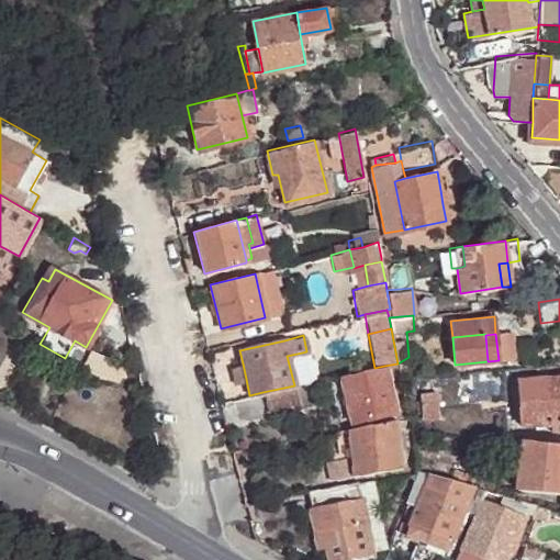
[(287,356),(294,385),(309,382),(302,353),(287,356)]
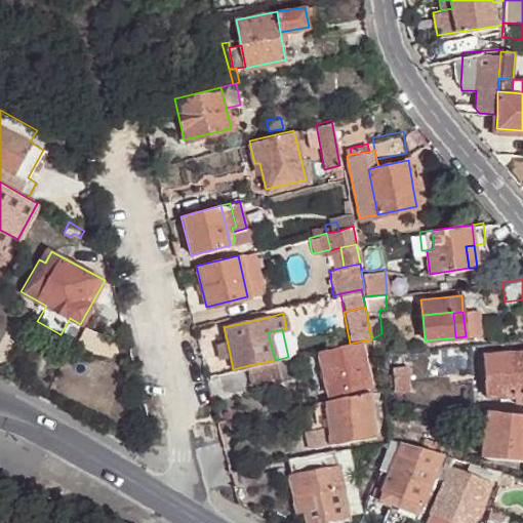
[(216,357),(230,354),(227,339),(213,343),(216,357)]
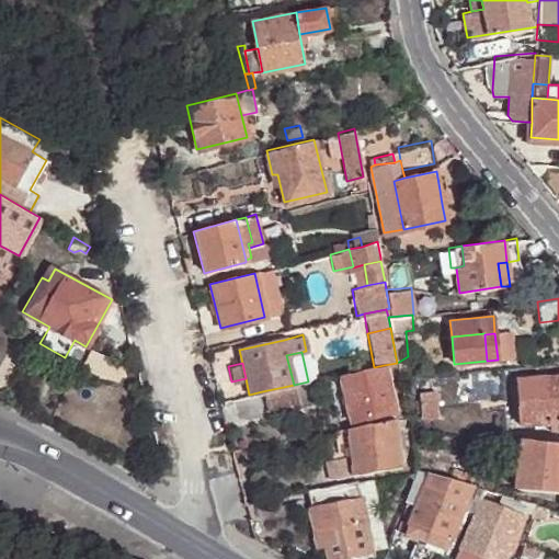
[(386,374),(398,371),(397,363),(384,365),(386,374)]
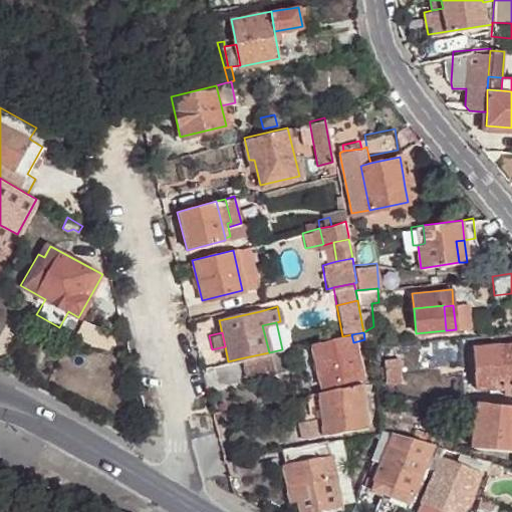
[(361,376),(353,342),(351,334),(342,336),(310,343),(320,387),(361,376)]
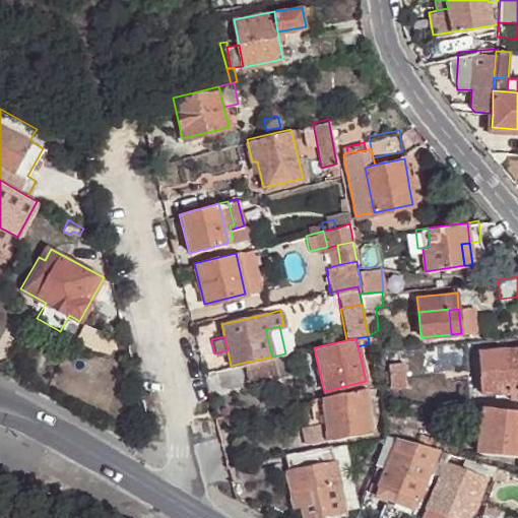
[(509,392),(517,392),(517,344),(477,347),(480,394),(509,392)]
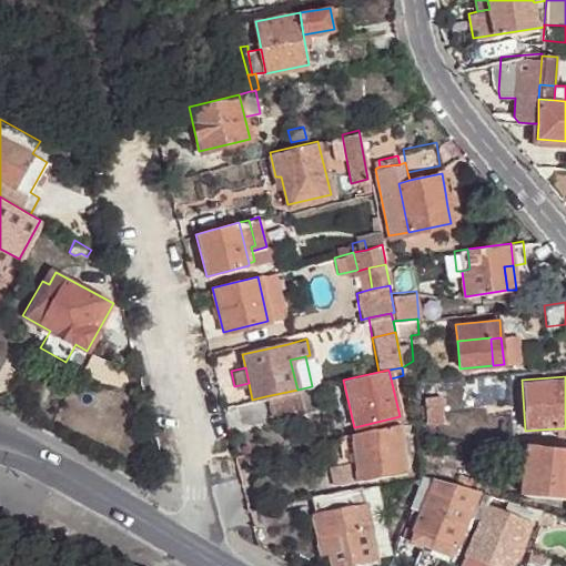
[(297,390),(265,396),(269,411),(301,404),(297,390)]
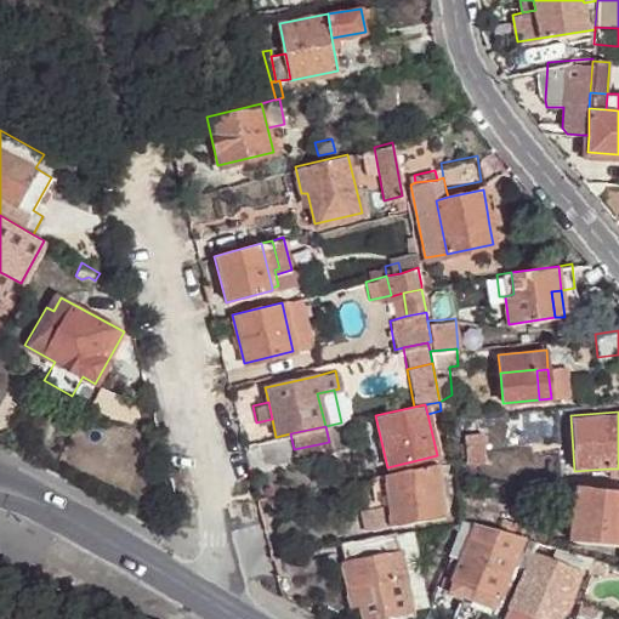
[(480,432),(464,432),(463,461),(480,460),(480,432)]
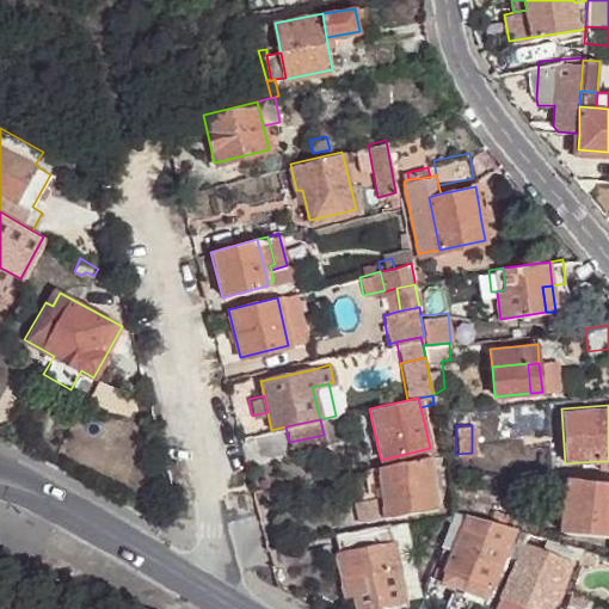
[(379,466),(383,518),(436,509),(430,455),(379,466)]
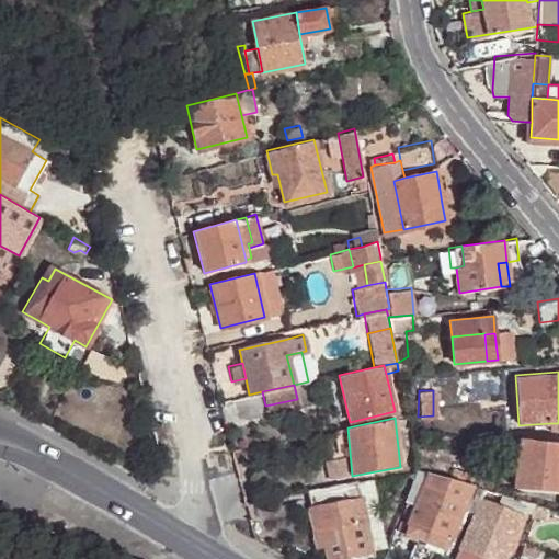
[(348,428),(335,430),(340,478),(352,476),(348,428)]
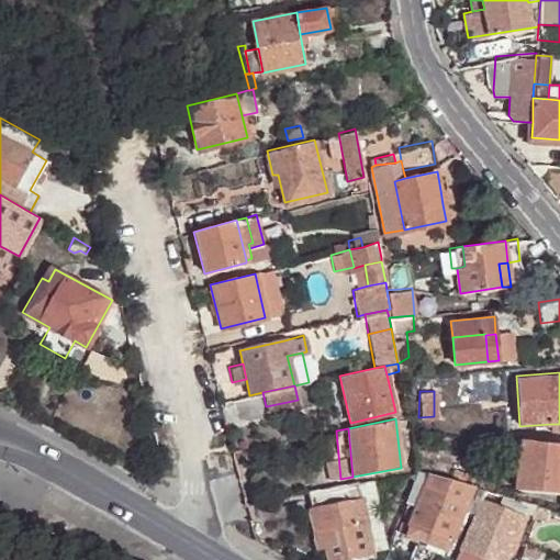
[(559,444),(523,441),(517,489),(559,492),(559,444)]
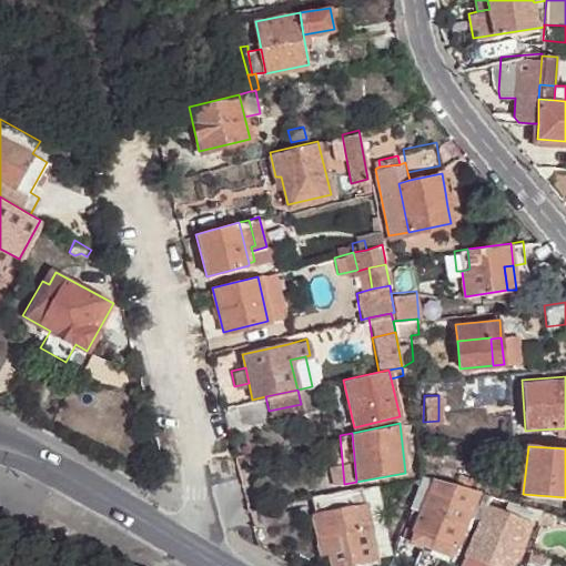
[(303,476),(306,498),(309,497),(335,493),(331,472),(303,476)]
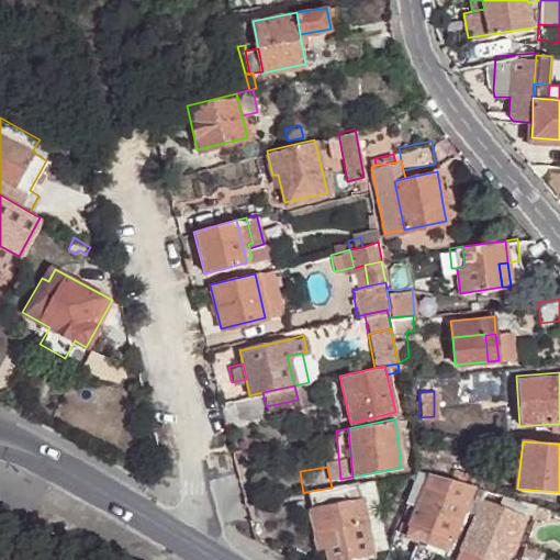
[(450,539),(461,508),(471,485),(429,473),(416,506),(410,523),(450,539)]
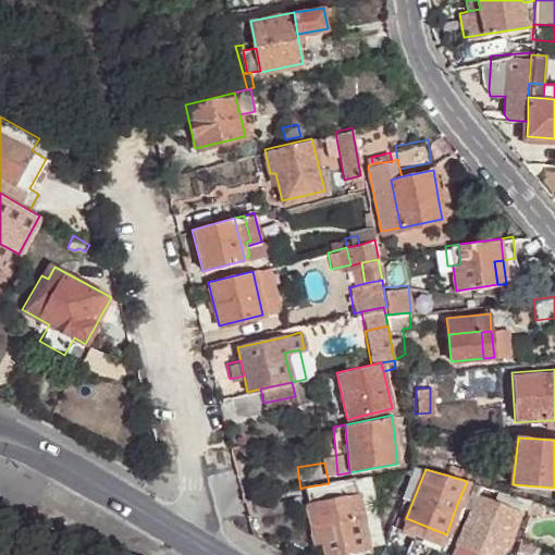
[(381,538),(368,476),(353,479),(356,496),(365,541),(381,538)]
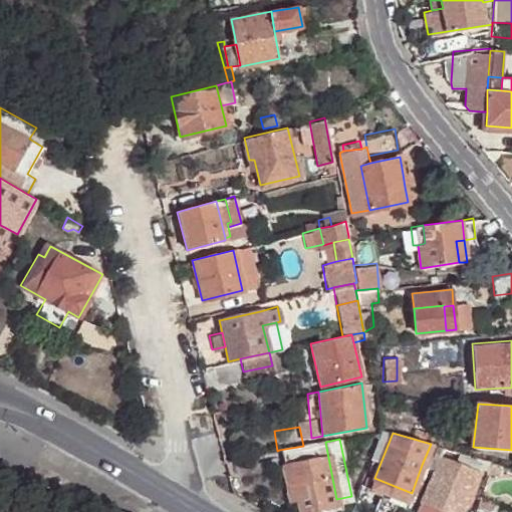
[(303,446),(279,450),(282,466),(328,458),(325,442),(303,446)]
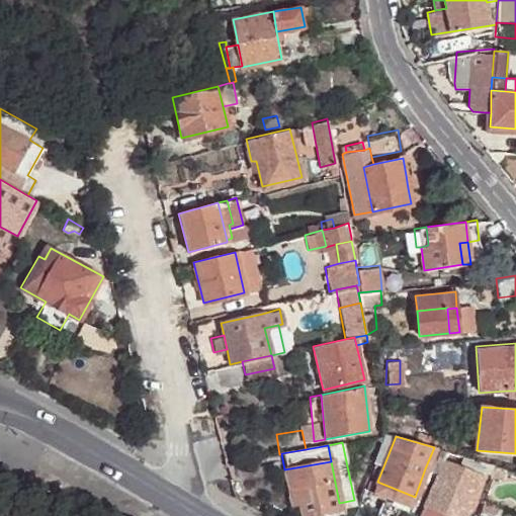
[(425,468),(437,473),(443,458),(446,452),(434,447),(425,468)]
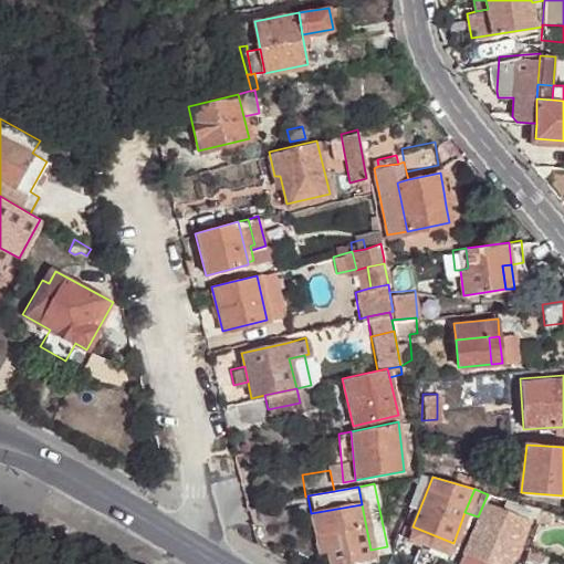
[(523,518),(524,513),(528,505),(507,499),(503,510),(523,518)]
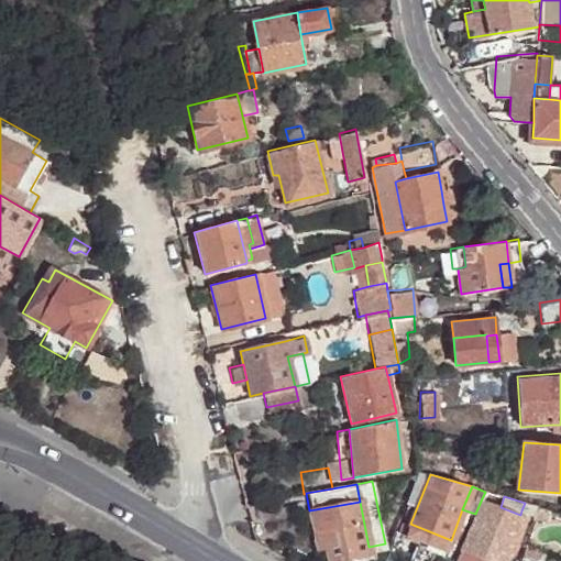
[(475,514),(454,560),(476,560),(480,556),(492,560),(504,560),(524,516),(520,515),(501,507),(482,498),(475,514)]
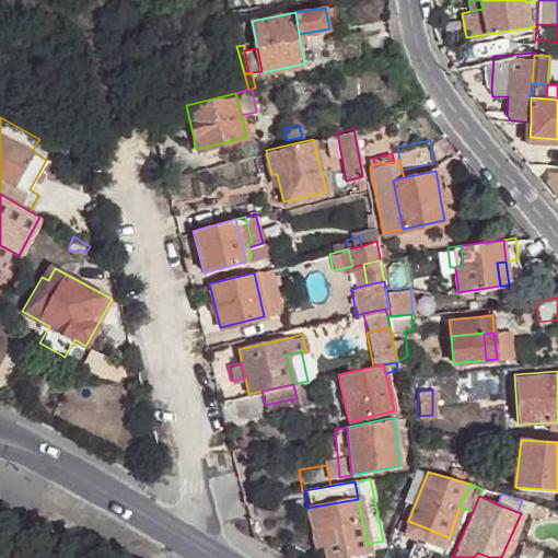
[(358,499),(307,508),(315,546),(324,545),(326,557),(347,557),(369,554),(367,544),(358,499)]
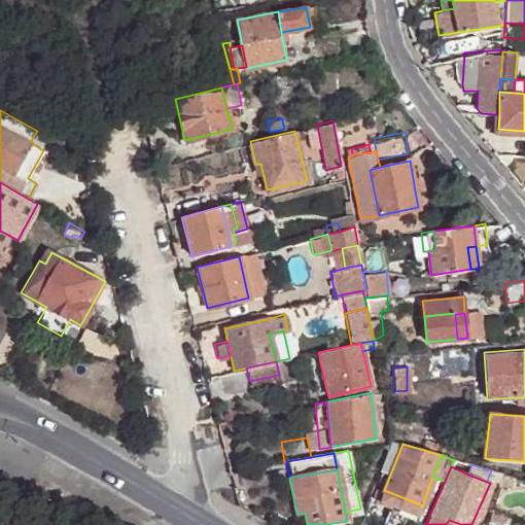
[(488,478),(497,480),(499,473),(491,470),(488,478)]
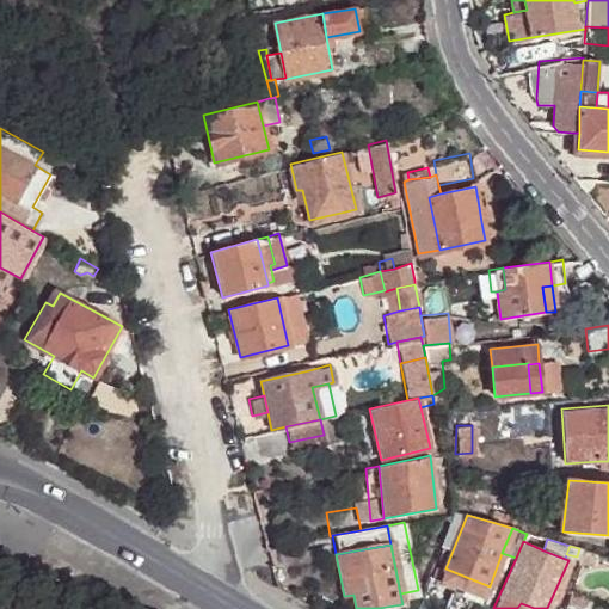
[(446,568),(453,551),(441,547),(429,578),(441,582),(446,568)]
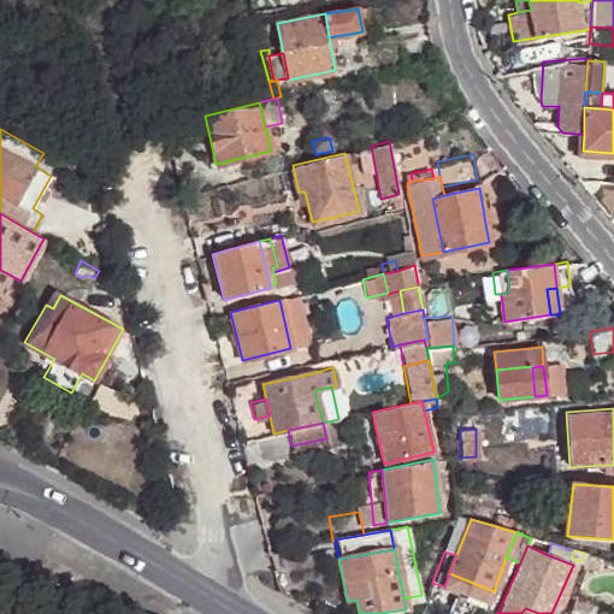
[(597,566),(600,558),(584,553),(582,561),(597,566)]
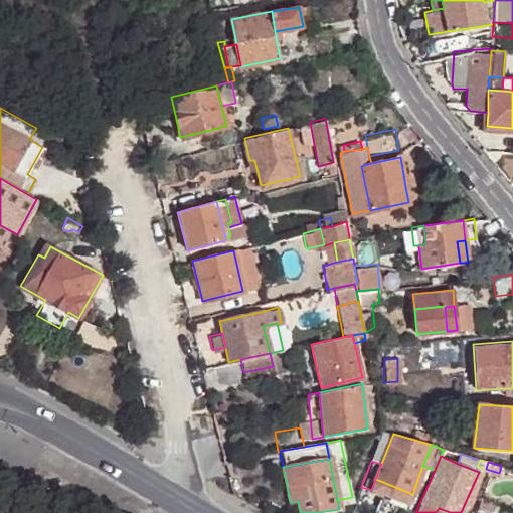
[(412,494),(375,479),(371,490),(370,491),(376,492),(403,502),(408,505),(412,494)]
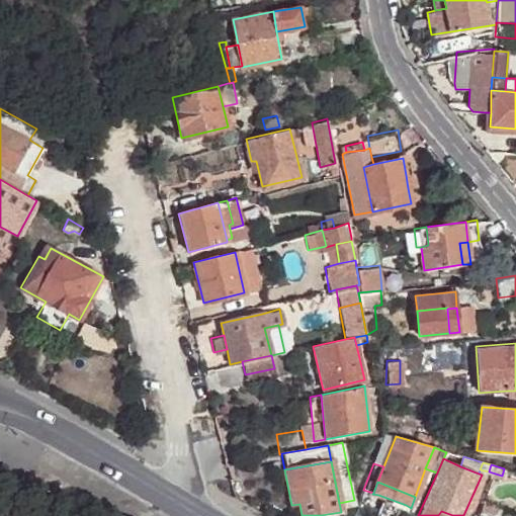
[(404,511),(406,505),(378,495),(376,500),(381,502),(398,509),(404,511)]
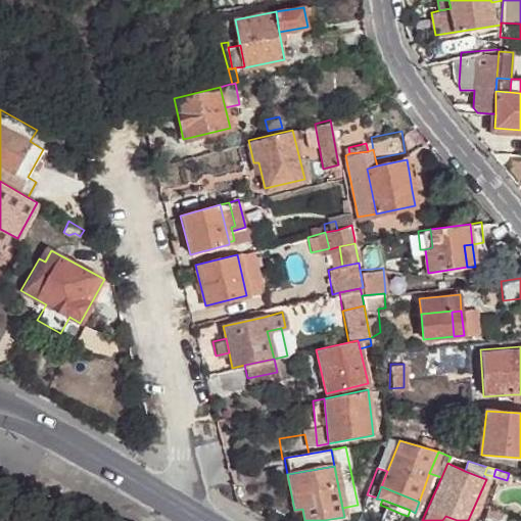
[(397,520),(401,514),(385,507),(379,520),(397,520)]
